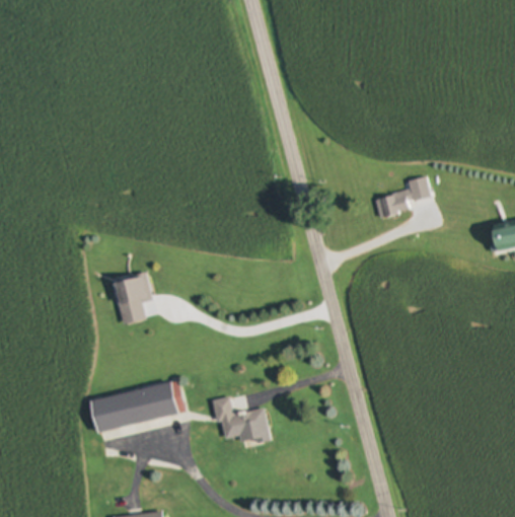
[(415,208),(409,190),(373,200),(378,218),(415,208)]
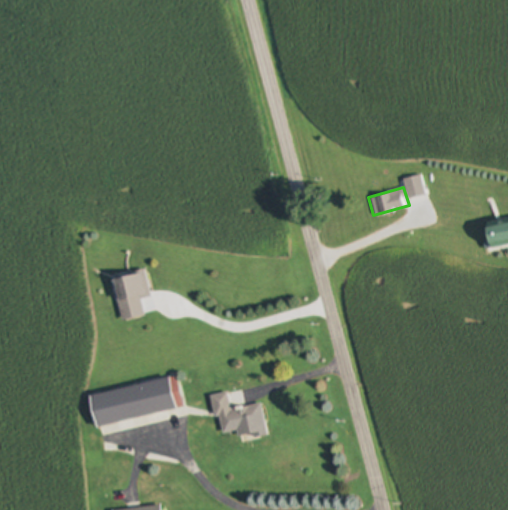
[(507,222),(485,226),(488,246),(507,243),(507,222)]
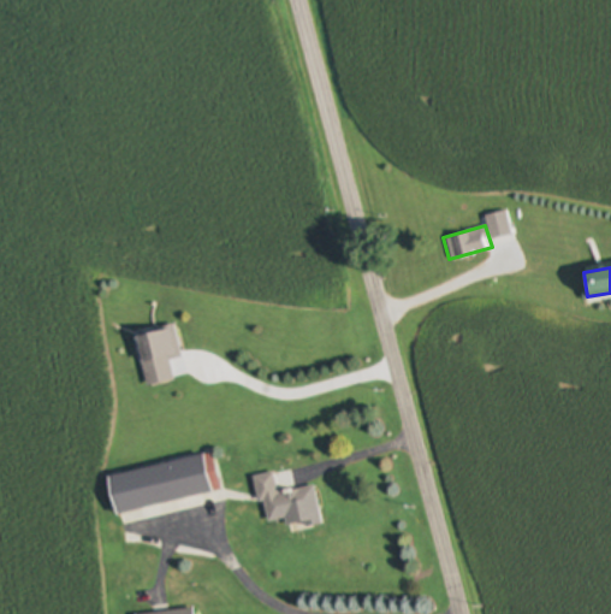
[(171,325),(131,336),(146,385),(171,378),(166,360),(179,356),(171,325)]
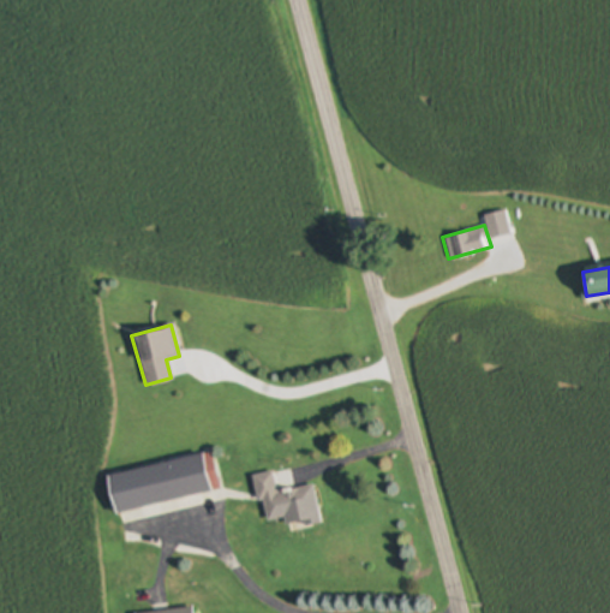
[(113,511),(217,491),(210,452),(106,474),(113,511)]
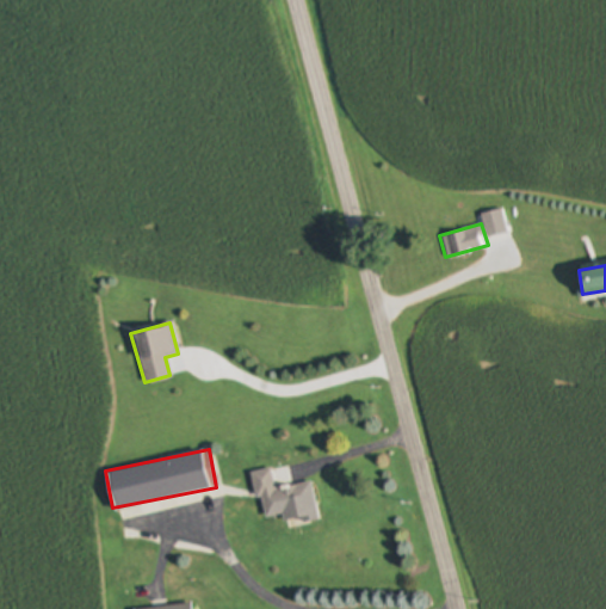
[(259,517),(279,514),(280,521),(302,517),(300,509),(313,506),(308,481),(272,488),(269,468),(251,472),(259,517)]
